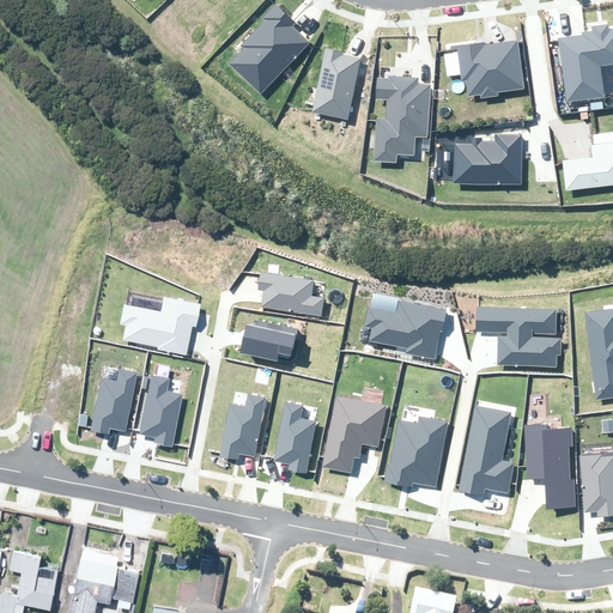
[(261,93),(309,43),(291,26),(295,23),(275,5),(262,18),(265,20),(241,46),(243,48),(229,64),(261,93)]
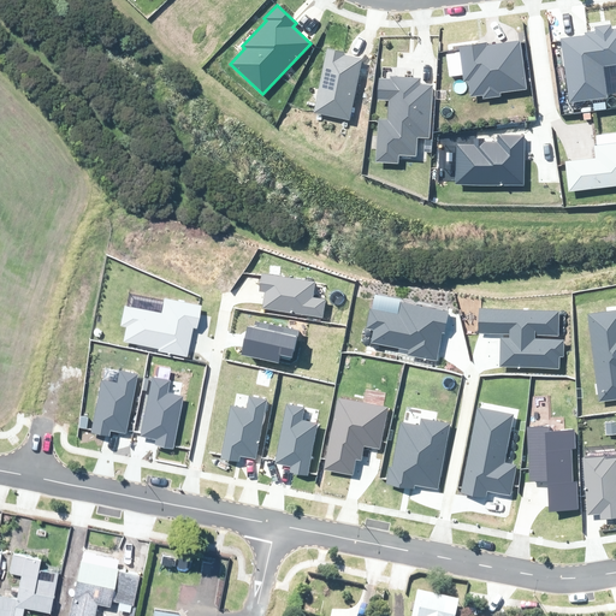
[(615,33),(562,39),(568,102),(604,99),(600,64),(615,63),(615,33)]
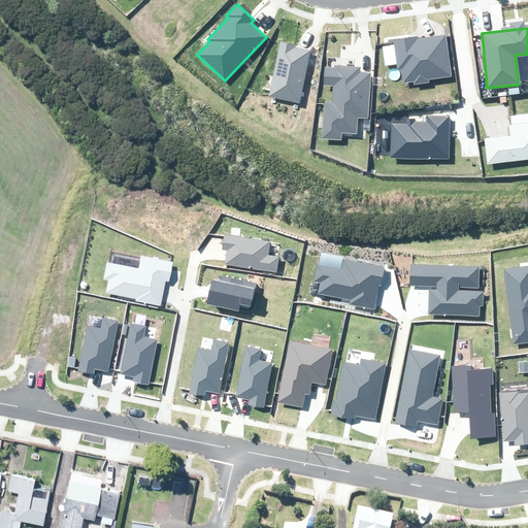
[(396,40),(399,78),(447,74),(443,36),(396,40)]
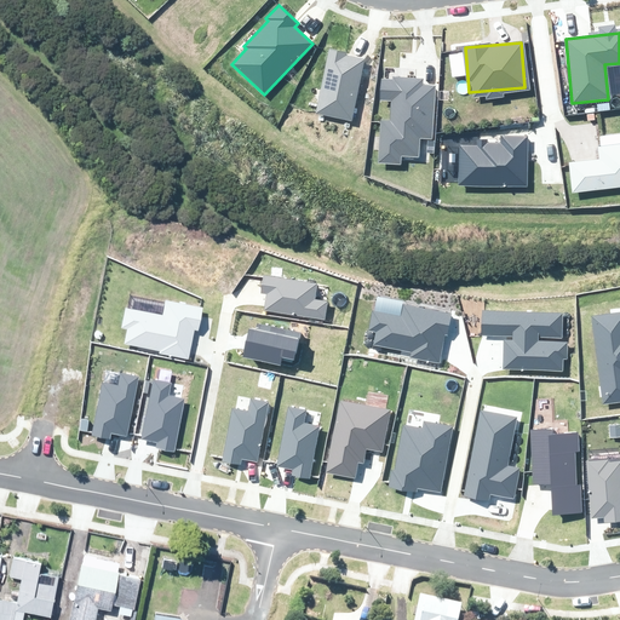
[(328,49),(316,112),(352,119),(365,59),(355,57),(345,55),(345,52),(328,49)]
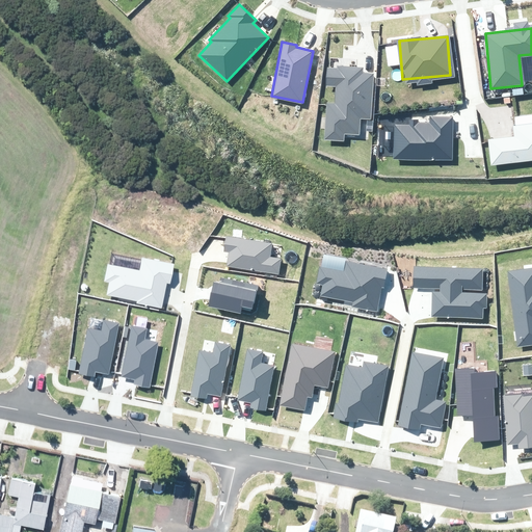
[(323,104),(322,142),(347,143),(347,136),(361,136),(361,115),(373,115),(374,78),(365,77),(365,70),(327,69),(326,88),(337,88),(337,104),(323,104)]
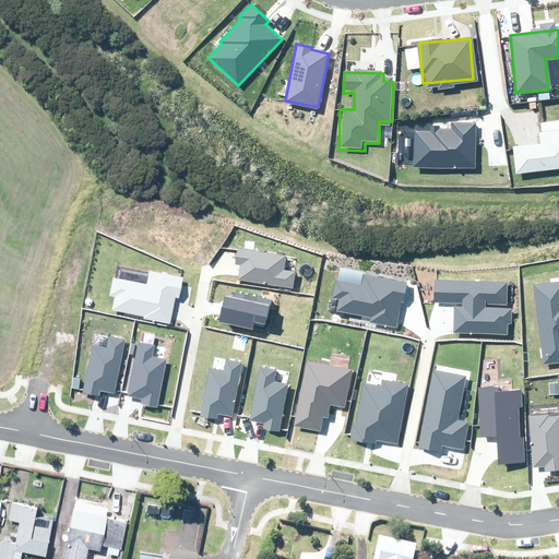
[(413,167),(475,167),(475,122),(452,122),(452,129),(439,129),(439,126),(430,126),(430,131),(414,131),(413,167)]
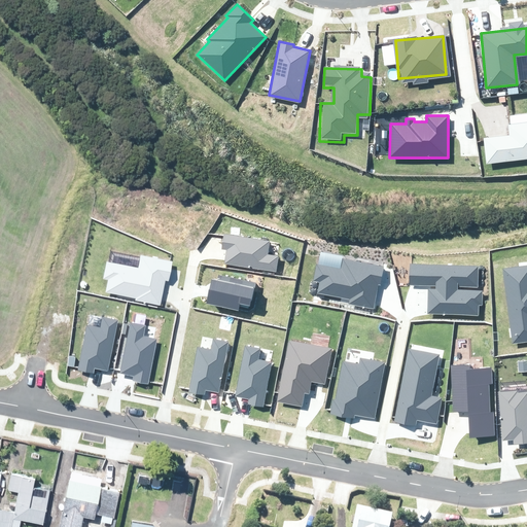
[(484,136),(488,165),(526,160),(526,123),(508,126),(510,133),(498,135),(484,136)]
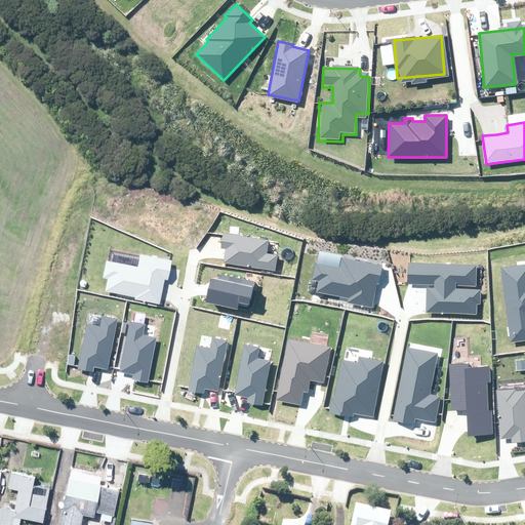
[(226,253),(224,263),(275,271),(278,255),(267,253),(269,240),(224,233),(220,248),(226,249),(226,253)]
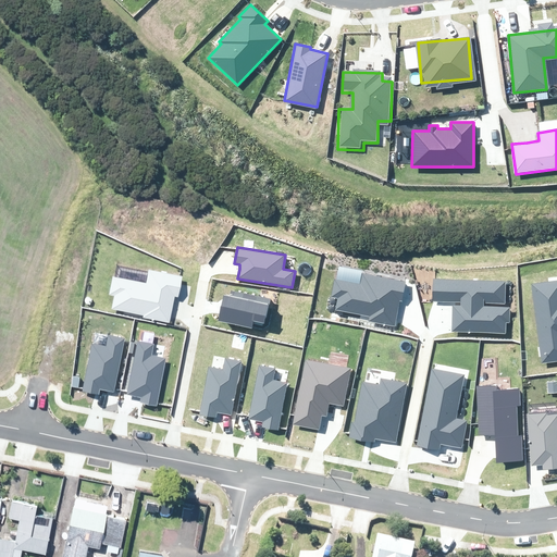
[(144,318),(170,322),(172,309),(174,297),(178,297),(183,276),(148,270),(146,282),(112,275),(108,295),(113,296),(111,309),(144,316),(144,318)]
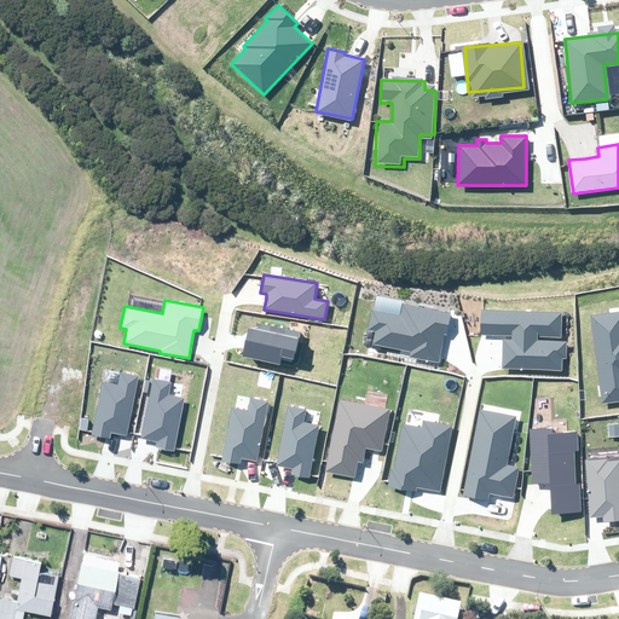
[(410,357),(439,362),(443,342),(444,334),(446,335),(451,313),(403,304),(400,314),(371,310),(366,330),(375,333),(372,345),(410,352),(410,357)]
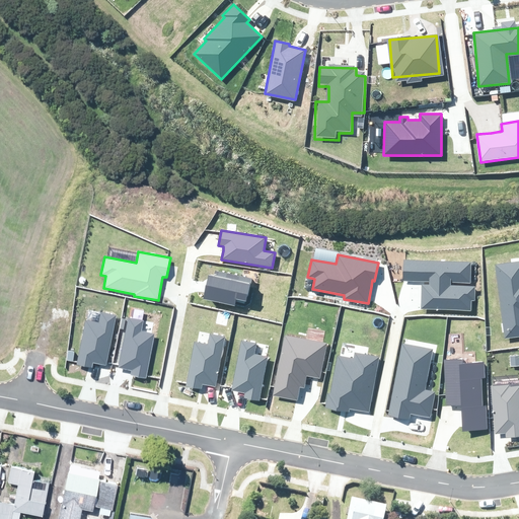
[(421,296),(421,309),(471,311),(471,301),(474,301),(475,286),(450,286),(450,282),(470,283),(470,262),(403,260),(402,282),(429,283),(429,285),(421,284),(421,296)]
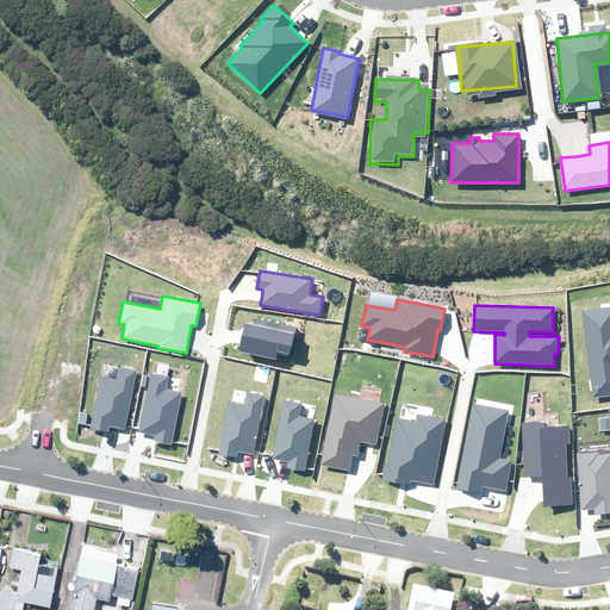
[(593,398),(609,396),(609,306),(582,311),(593,398)]
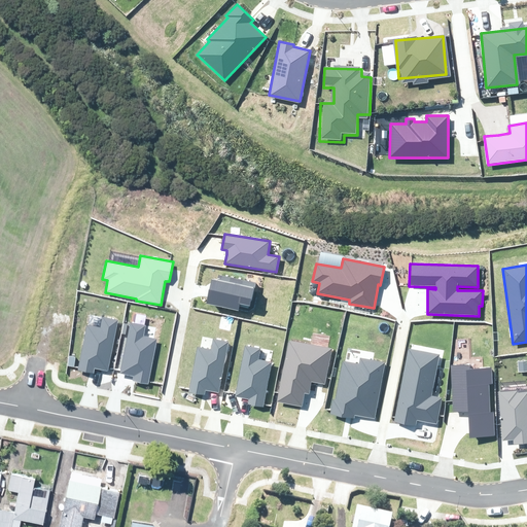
[(206,304),(239,311),(240,304),(250,307),(256,283),(218,275),(217,280),(212,279),(209,292),(206,304)]
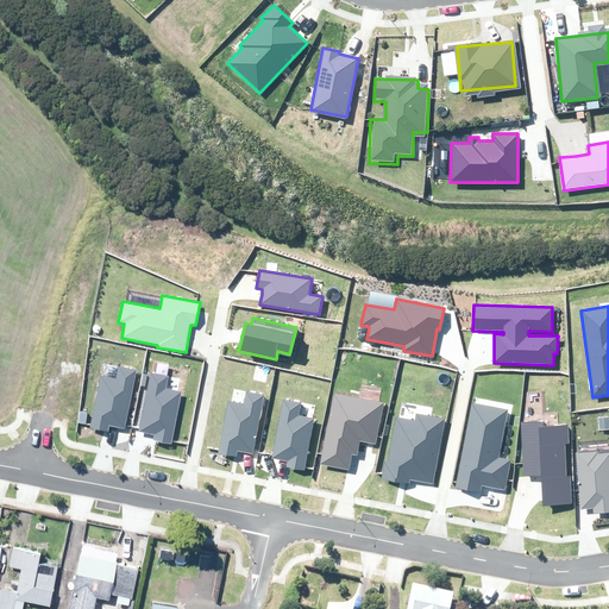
[(100,376),(90,428),(108,432),(110,427),(115,427),(125,429),(137,370),(118,366),(115,380),(100,376)]
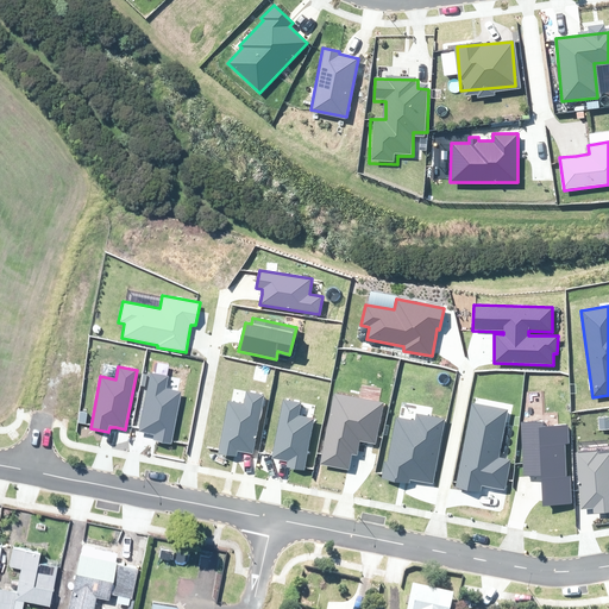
[(154,440),(171,444),(181,391),(165,389),(168,376),(150,372),(139,432),(146,433),(155,435),(154,440)]
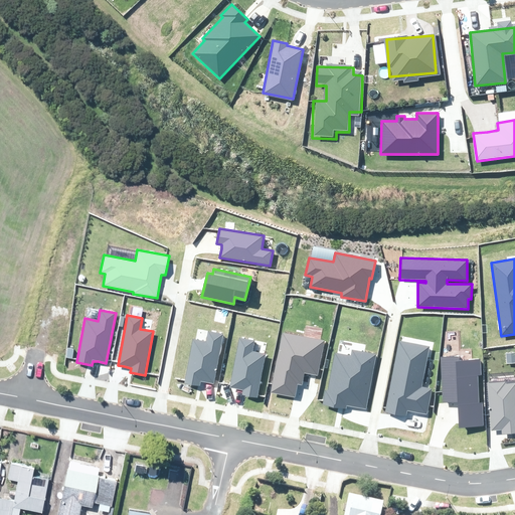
[(193,339),(184,383),(200,386),(201,382),(206,383),(214,384),(223,334),(208,331),(206,342),(193,339)]
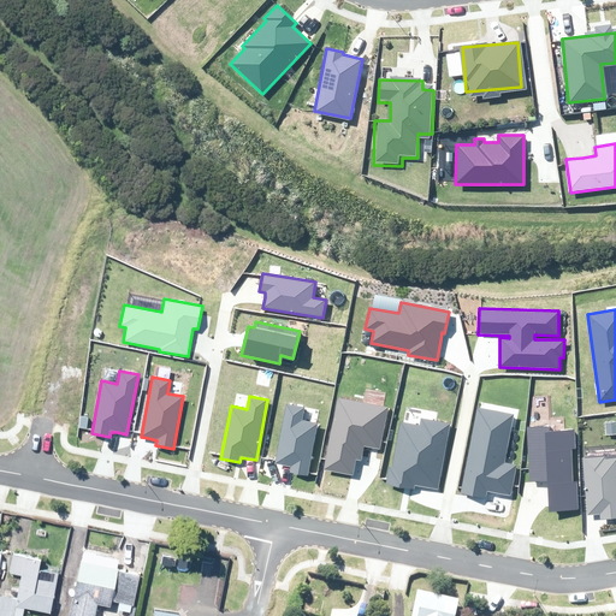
[(324,469),(353,474),(356,460),(362,461),(365,446),(371,448),(380,450),(389,407),(337,397),(324,469)]
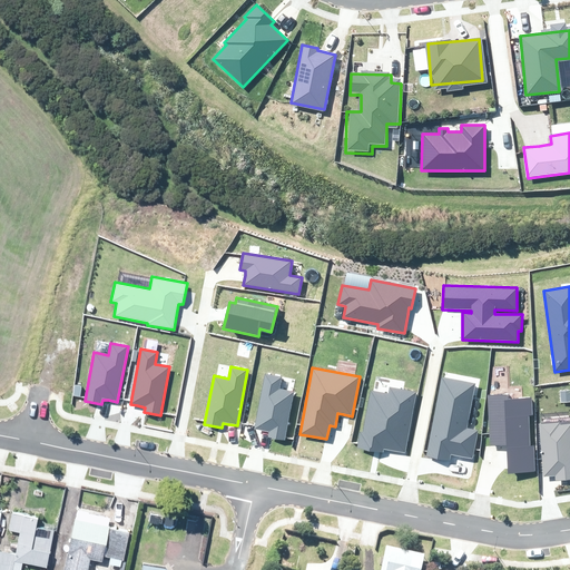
[(268,438),(285,441),(294,392),(279,389),(282,376),(265,373),(254,430),(264,431),(268,432),(268,438)]
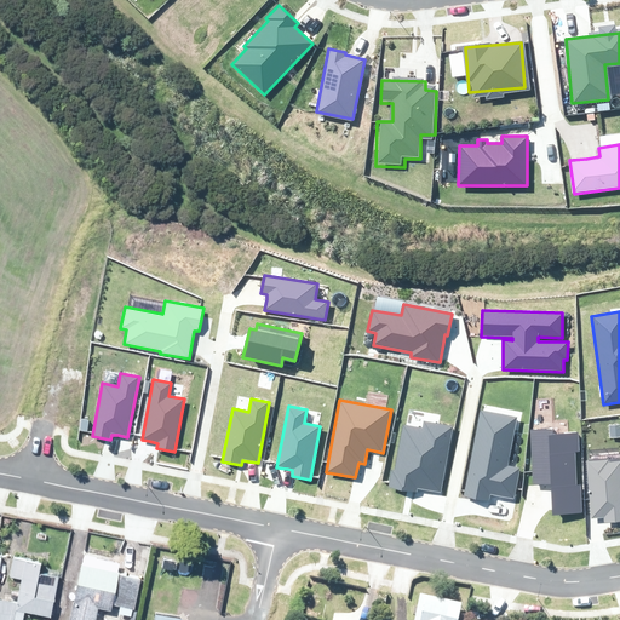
[(464,497),(489,501),(491,494),(504,497),(514,499),(520,469),(507,466),(517,418),(480,411),(464,497)]
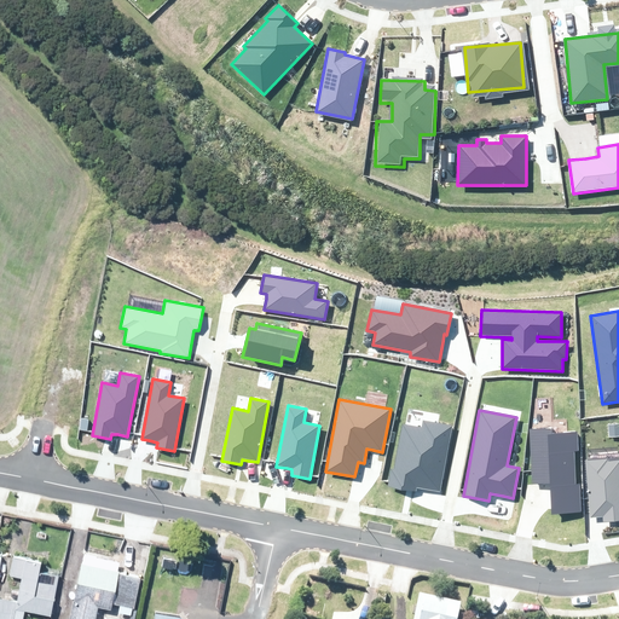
[(427,490),(440,492),(453,426),(423,420),(422,427),(403,423),(394,469),(392,469),(388,486),(416,491),(417,489),(427,490)]
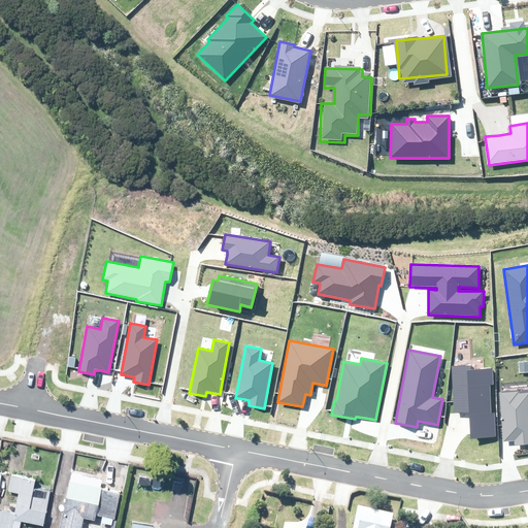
[(471,437),(496,436),(495,413),(491,413),(489,384),(493,384),(492,368),(472,369),(471,364),(451,365),(454,413),(463,413),(470,411),(471,437)]
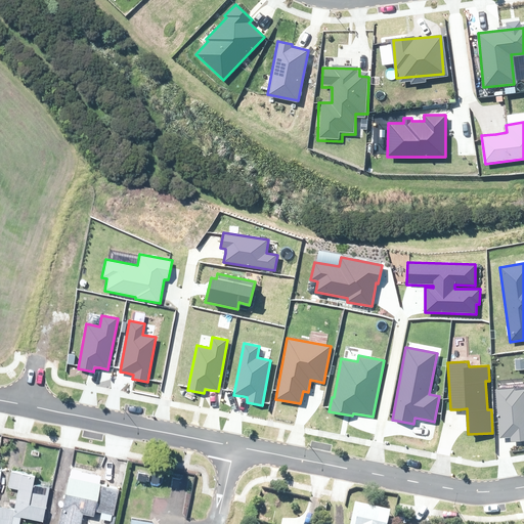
[(511,441),(523,439),(523,389),(515,390),(515,388),(495,390),(498,415),(500,438),(505,437),(511,437),(511,441)]
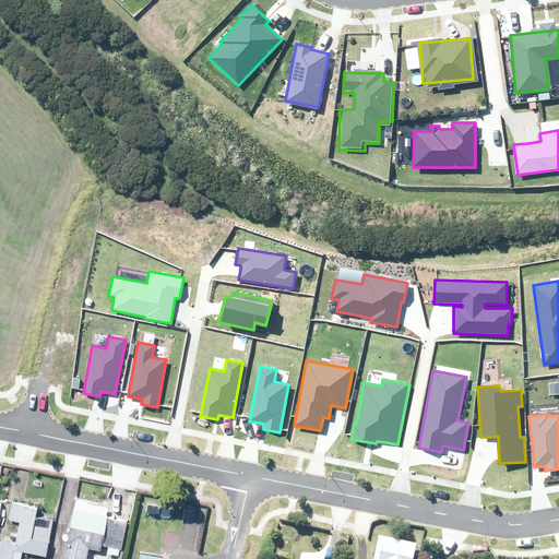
[(123,547),(129,520),(109,515),(110,514),(108,513),(109,506),(76,499),(66,558),(107,558),(97,557),(96,558),(94,558),(88,558),(91,545),(103,548),(104,544),(109,545),(108,551),(120,554),(121,547),(123,547)]
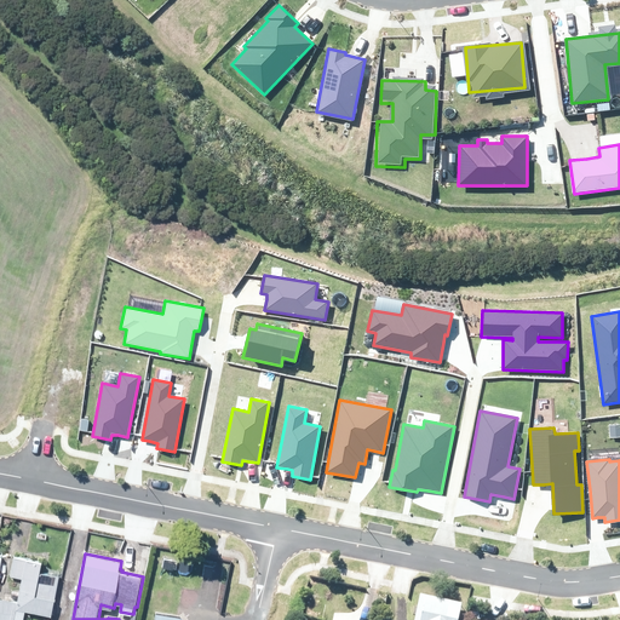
[(42,563),(24,560),(13,557),(9,578),(22,580),(18,598),(17,604),(0,601),(0,619),(22,619),(24,612),(51,616),(51,615),(58,578),(40,574),(42,563)]
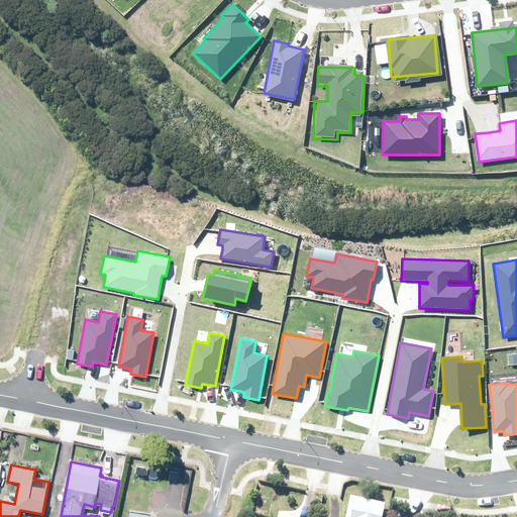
[(382,516),(386,502),(351,495),(345,516),(382,516)]
